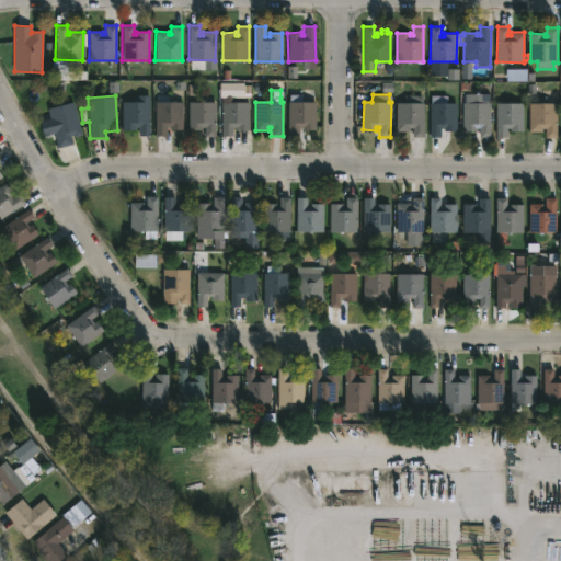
[(149,95),(149,136),(138,136),(138,127),(135,127),(135,130),(122,130),(122,102),(137,101),(137,95),(149,95)]
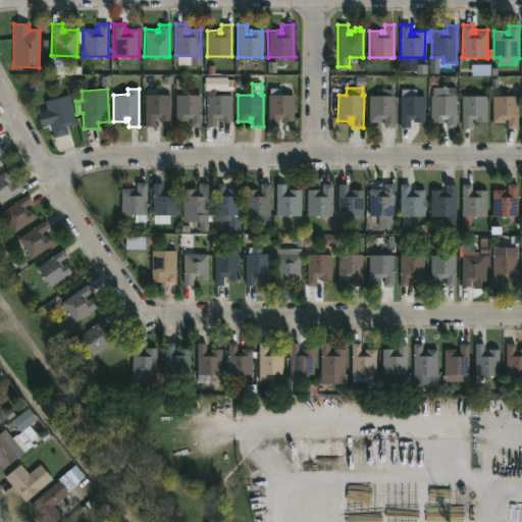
[(281,89),(281,95),(294,95),(294,121),(282,120),(282,119),(279,119),(279,125),(268,125),(268,95),(270,95),(270,89),(281,89)]
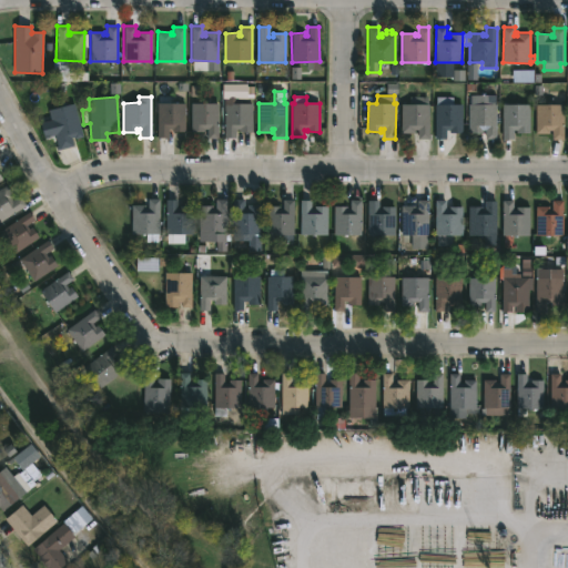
[(429,104),(428,139),(417,139),(417,130),(415,130),(414,133),(401,133),(402,103),(409,104),(411,97),(428,97),(428,104),(429,104)]
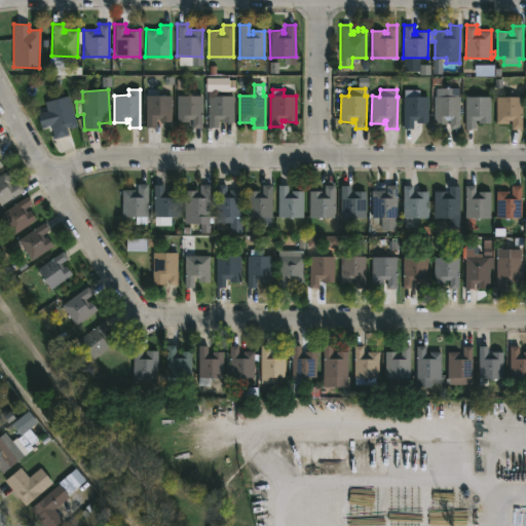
[(420,89),(420,97),(428,97),(427,124),(416,123),(416,121),(412,120),(412,128),(403,128),(405,89),(420,89)]
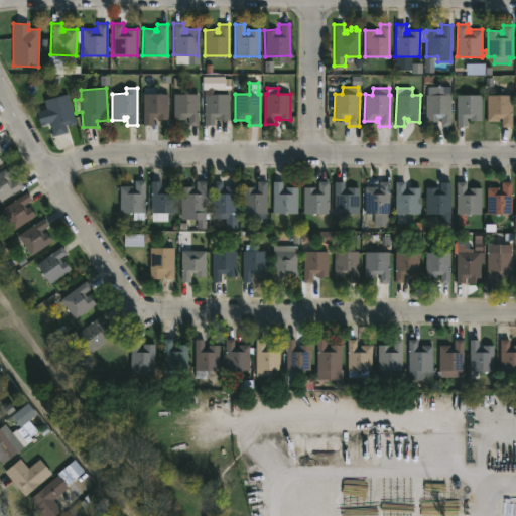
[(449,89),(449,95),(452,95),(450,126),(441,126),(441,118),(438,118),(438,121),(426,120),(426,95),(435,95),(435,89),(449,89)]
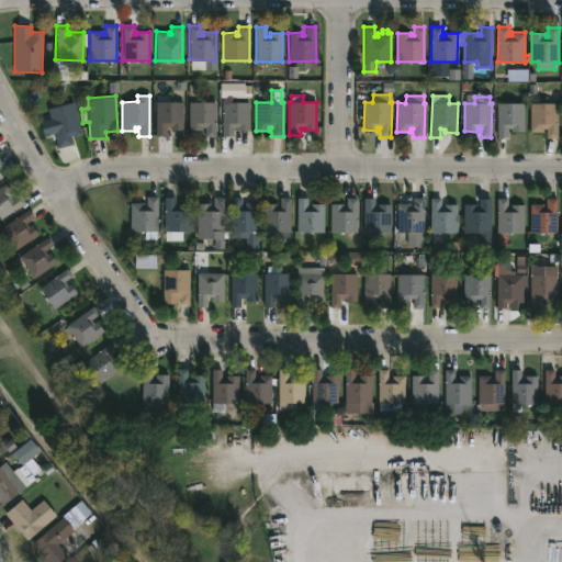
[(184,98),(183,131),(170,131),(170,127),(167,127),(167,136),(155,136),(156,101),(180,102),(180,98),(184,98)]
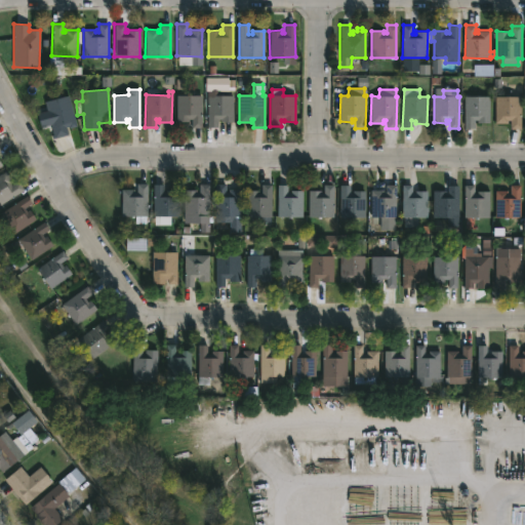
[(77,125),(69,127),(69,125),(66,126),(68,133),(54,137),(45,102),(69,94),(77,125)]
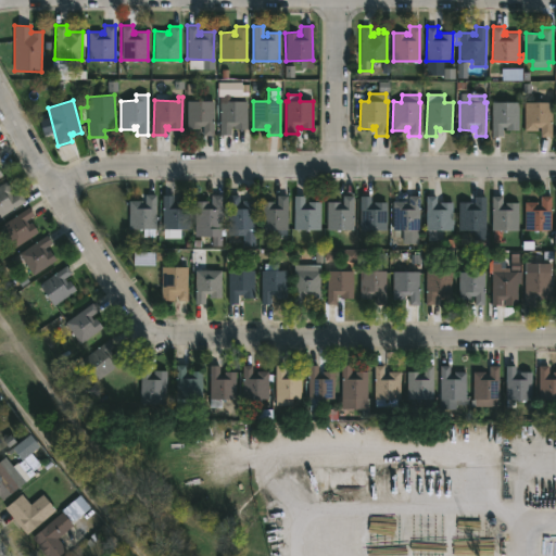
[(214,101),(214,136),(203,135),(203,127),(200,127),(200,129),(187,129),(188,101),(214,101)]
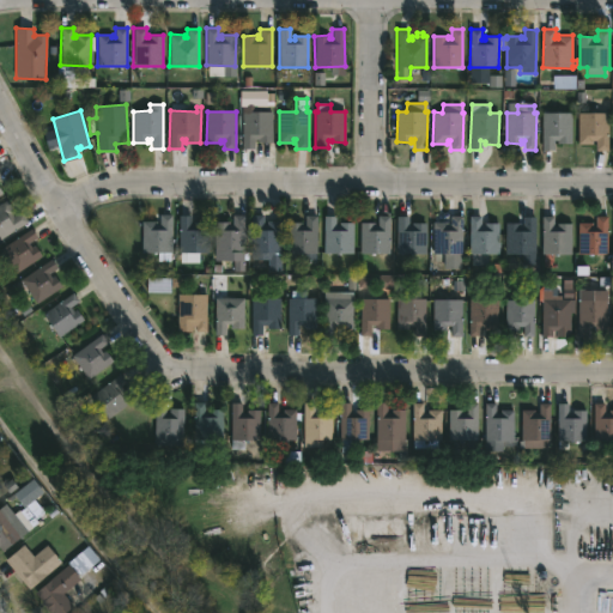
[(272,111),(272,143),(260,144),(260,139),(254,139),(254,149),(243,149),(242,111),(272,111)]
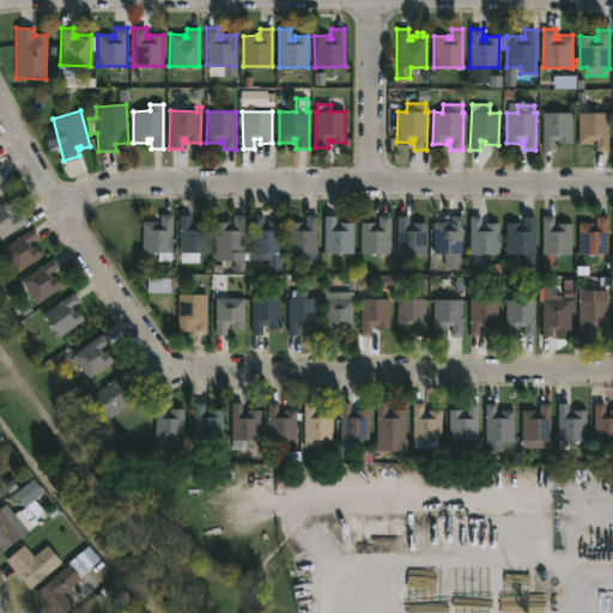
[(571,111),(572,144),(559,144),(559,140),(554,140),(554,150),(542,150),(542,113),(571,111)]
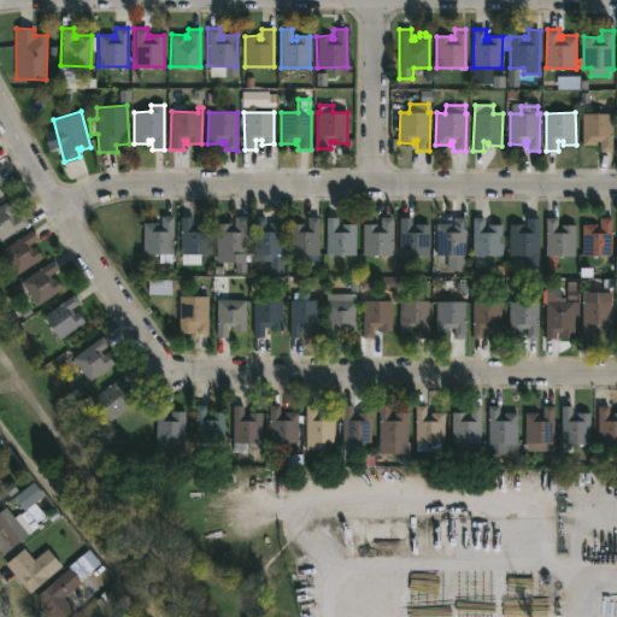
[(612,115),(612,152),(600,151),(600,141),(597,141),(597,145),(582,145),(582,113),(612,115)]
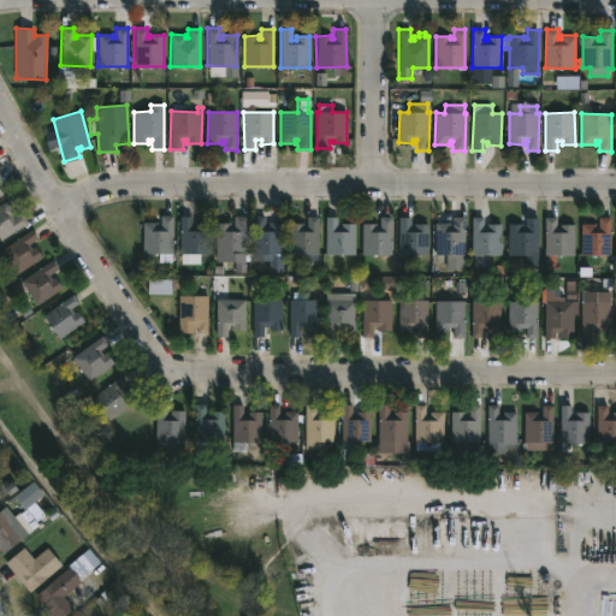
[(12,215),(13,218),(22,212),(28,223),(0,241),(0,203),(6,200),(15,213),(12,215)]
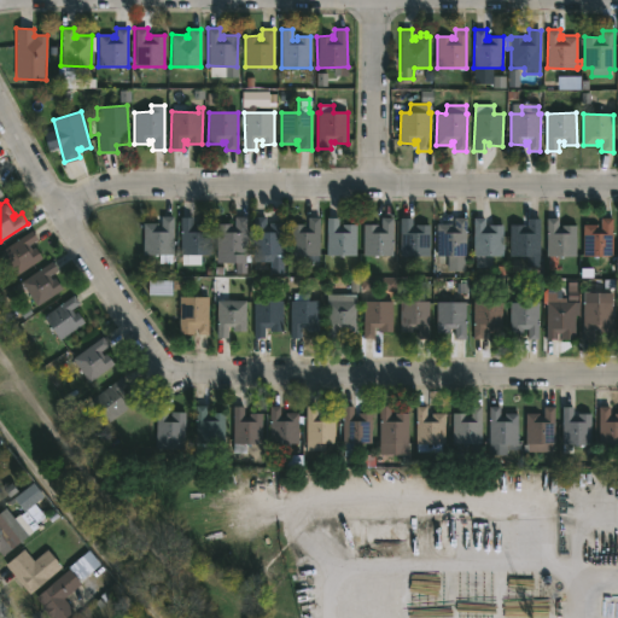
[(174,216),(174,254),(172,254),(172,263),(158,263),(158,255),(143,255),(143,222),(158,222),(158,226),(161,226),(161,216),(174,216)]
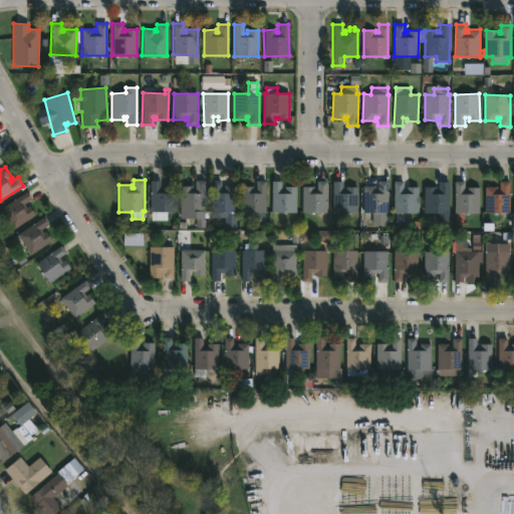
[(206,185),(205,227),(196,227),(196,218),(194,218),(194,212),(180,211),(181,186),(192,186),(192,188),(196,188),(196,180),(206,180),(206,185)]
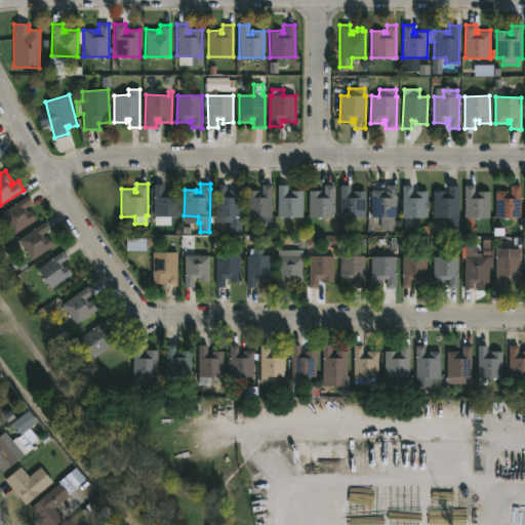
[(226,184),(227,193),(229,193),(229,190),(241,189),(242,216),(233,217),(234,219),(241,219),(241,231),(230,232),(230,216),(227,216),(227,220),(217,220),(217,216),(215,217),(214,185),(226,184)]
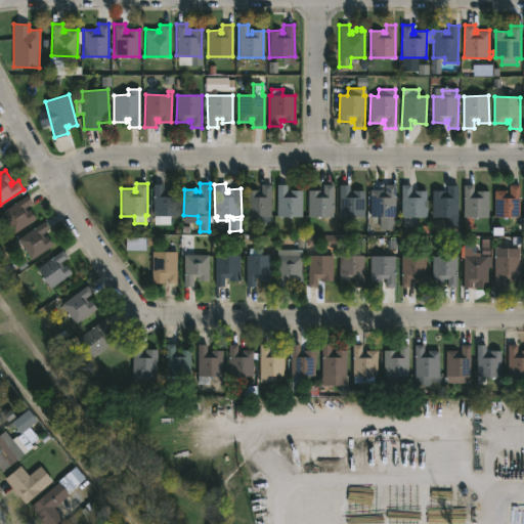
[(163,184),(163,191),(166,191),(166,189),(178,189),(179,216),(153,216),(153,184),(163,184)]
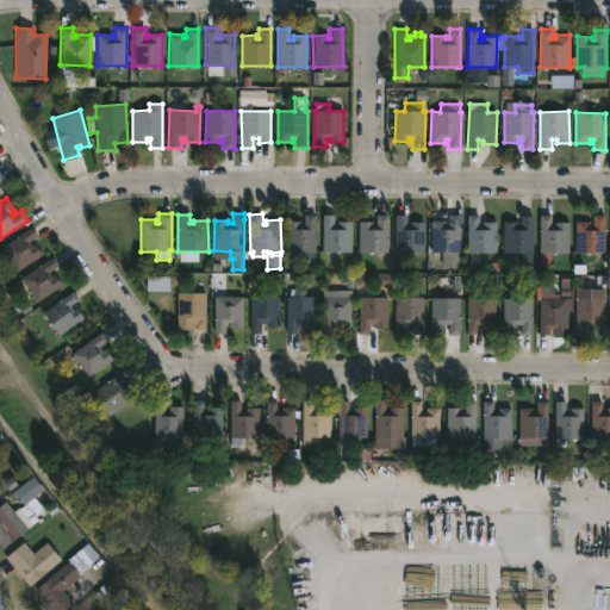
[(316,215),(316,253),(286,251),(286,221),(300,222),(300,224),(304,224),(304,215),(316,215)]
